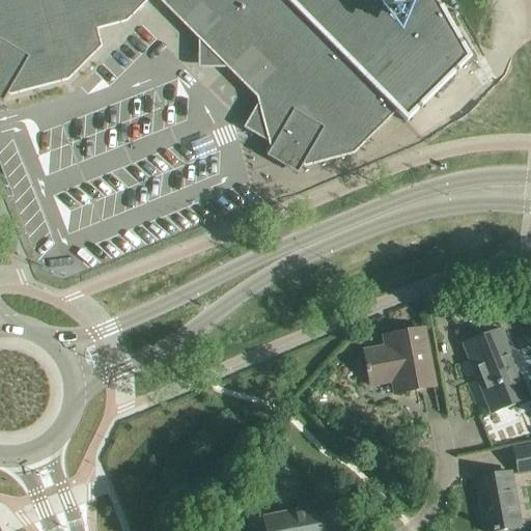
[(0,0),(0,99),(2,100),(6,91),(10,93),(66,79),(99,47),(93,29),(126,20),(145,0),(0,0)]
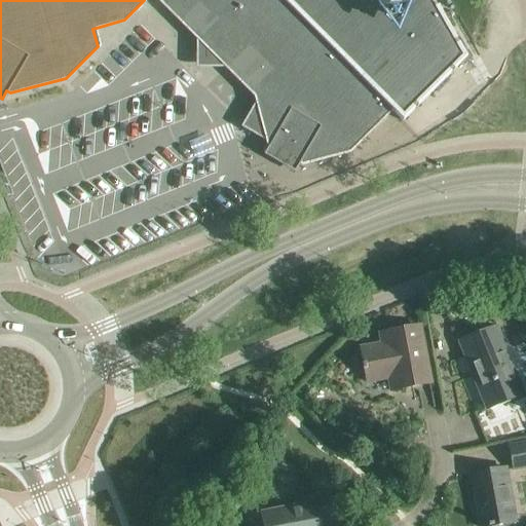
[(160,0),(204,44),(205,53),(212,60),(220,60),(256,96),(352,0),(160,0)]
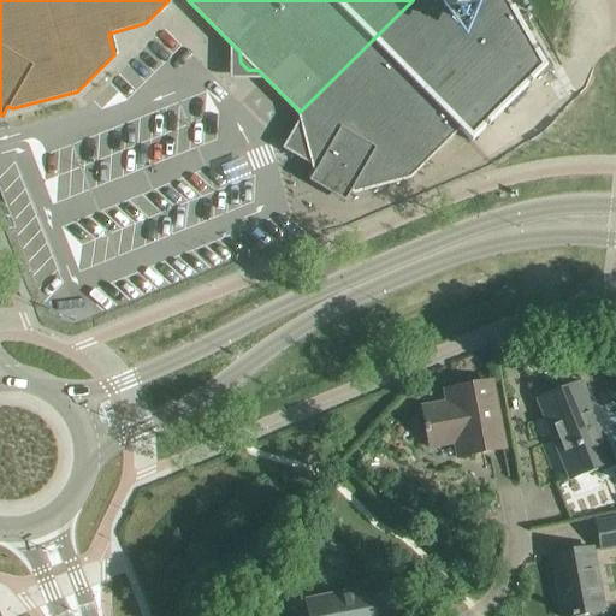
[(545,67),(543,63),(505,0),(413,0),(300,112),(315,169),(319,171),(314,181),(344,199),(350,189),(354,191),(409,177),(458,128),(472,141),(545,67)]
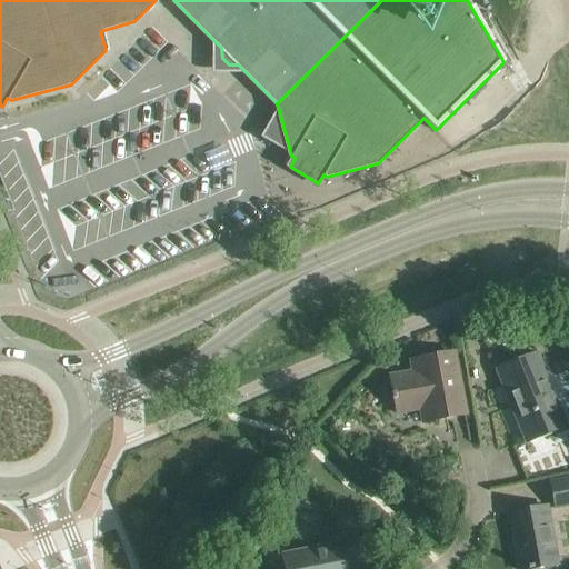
[(425,370),(390,377),(393,393),(391,393),(392,400),(395,400),(398,415),(420,410),(423,422),(466,415),(455,353),(422,360),(425,370)]
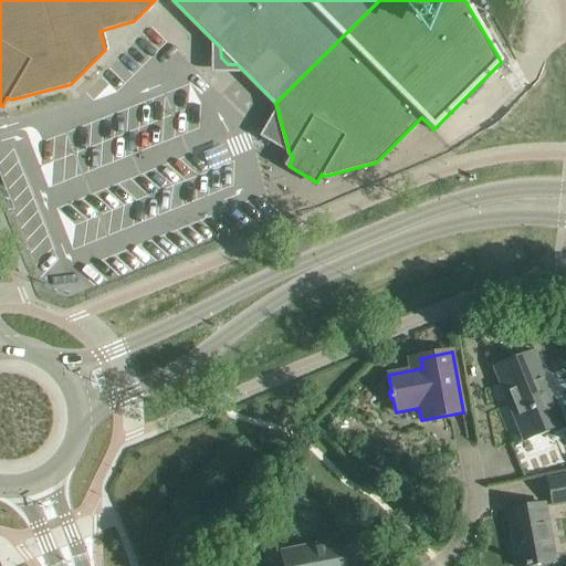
[(525,439),(562,425),(533,354),(496,368),(525,439)]
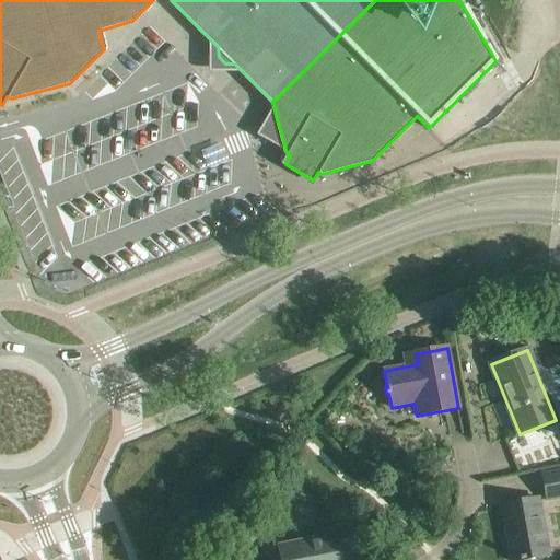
[(546,501),(559,498),(559,470),(541,475),(546,501)]
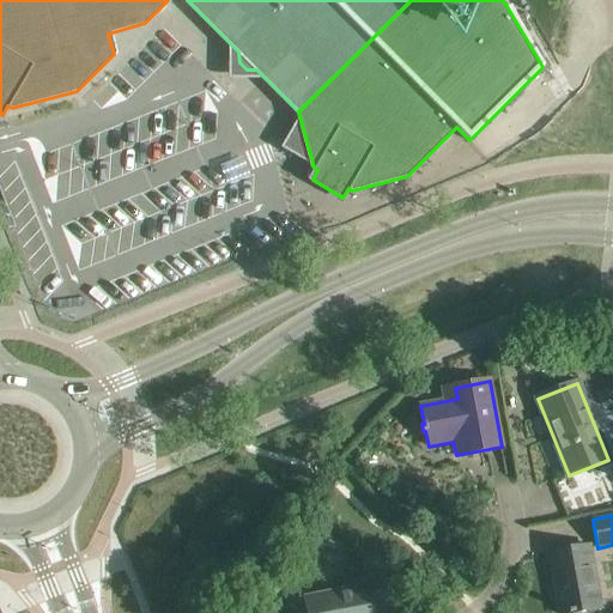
[(559,612),(574,612),(584,611),(601,608),(589,546),(554,553),(560,588),(556,589),(559,612)]
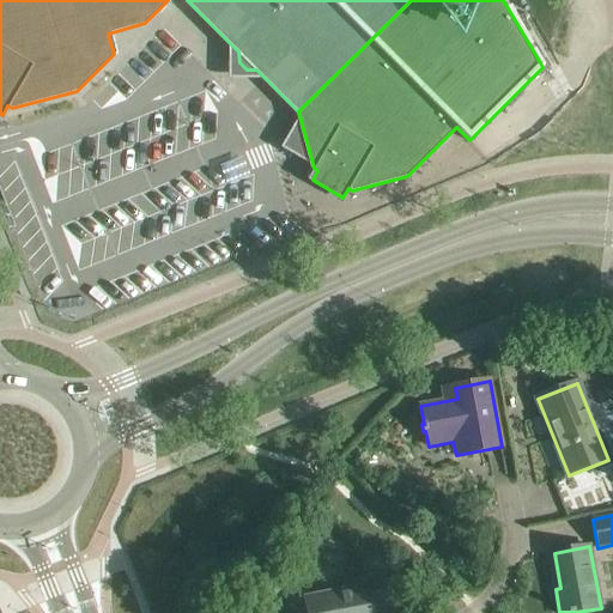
[(371,612),(370,608),(388,606),(383,577),(364,581),(364,580),(350,582),(351,590),(305,599),(308,612),(371,612)]
